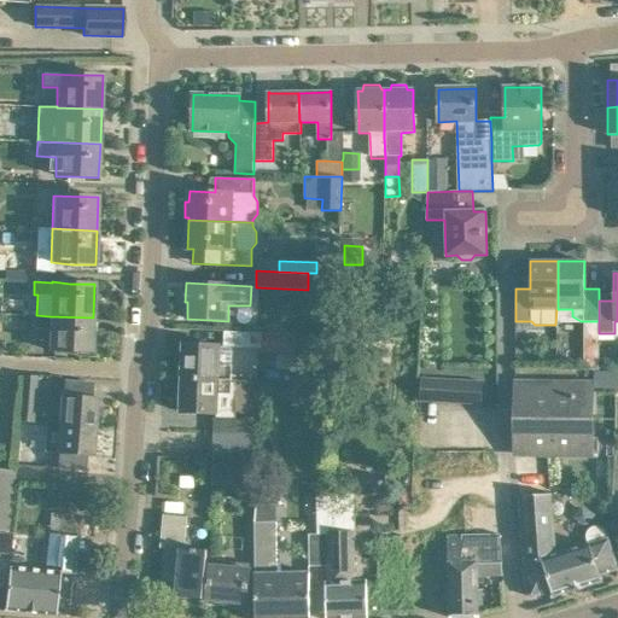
[(50,316),(36,315),(33,315),(33,328),(50,330),(48,350),(68,351),(92,353),(93,318),(50,316)]
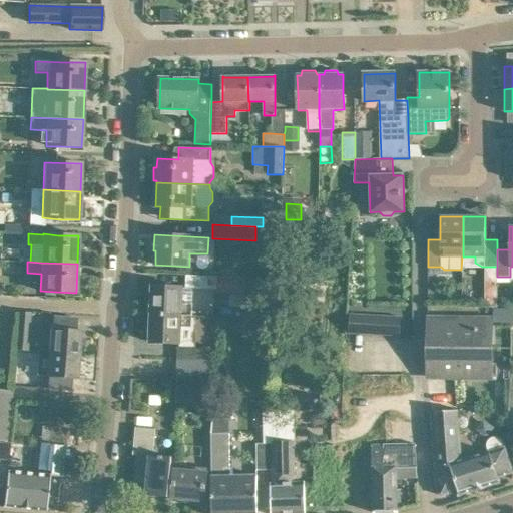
[(485,277),(497,277),(497,267),(485,267),(485,277)]
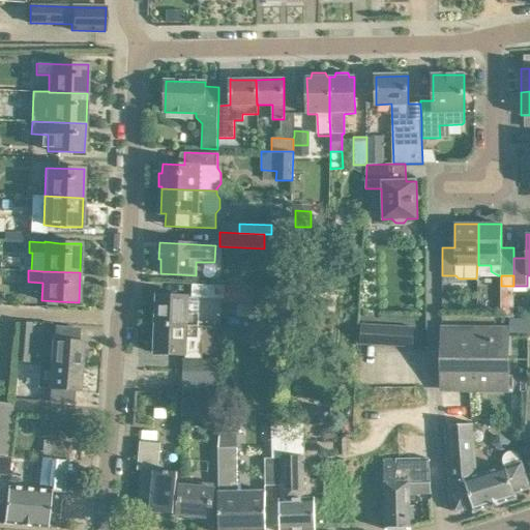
[(360,292),(369,292),(370,282),(361,282),(360,292)]
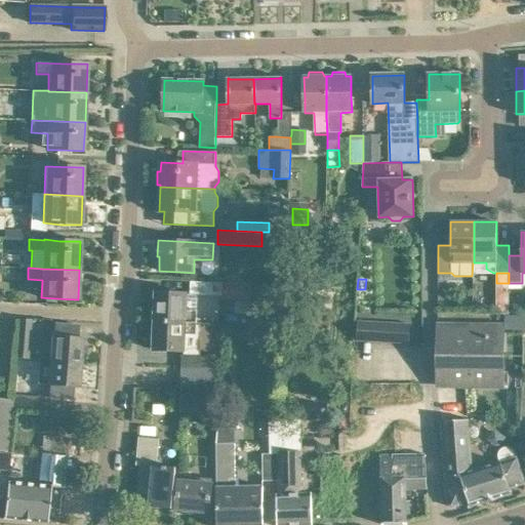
[(190,295),(220,296),(220,283),(190,282),(190,295)]
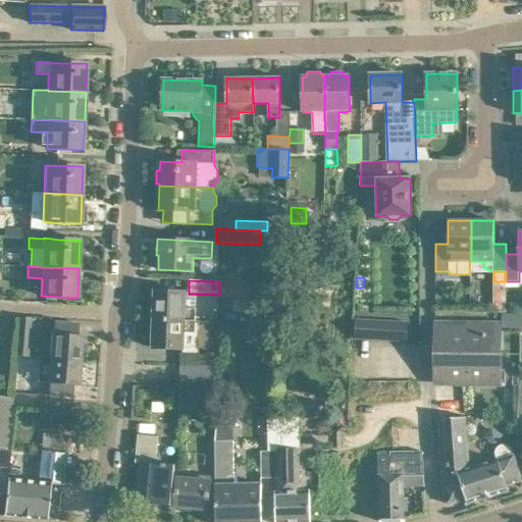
[(219,281),(219,295),(251,295),(251,282),(219,281)]
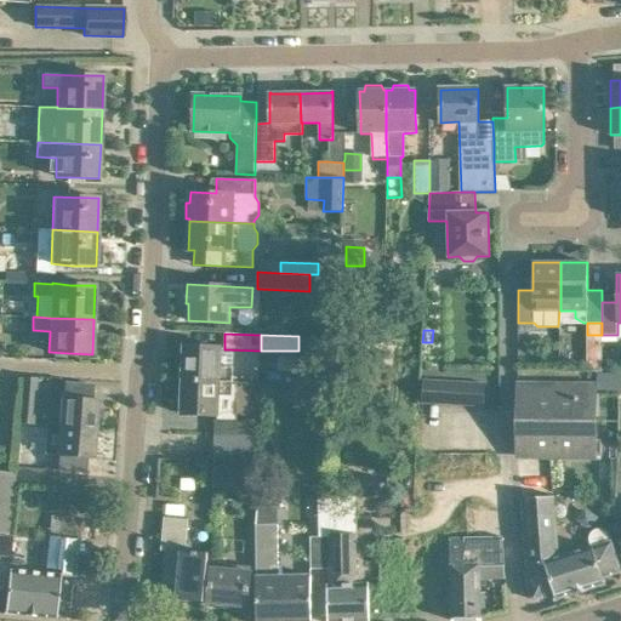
[(184,346),(183,380),(232,381),(233,366),(218,366),(220,348),(184,346)]
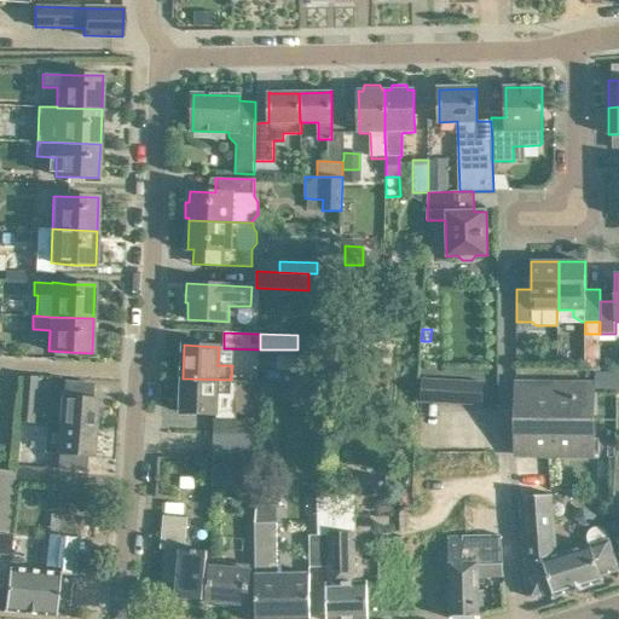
[(308,357),(308,369),(333,369),(333,357),(308,357)]
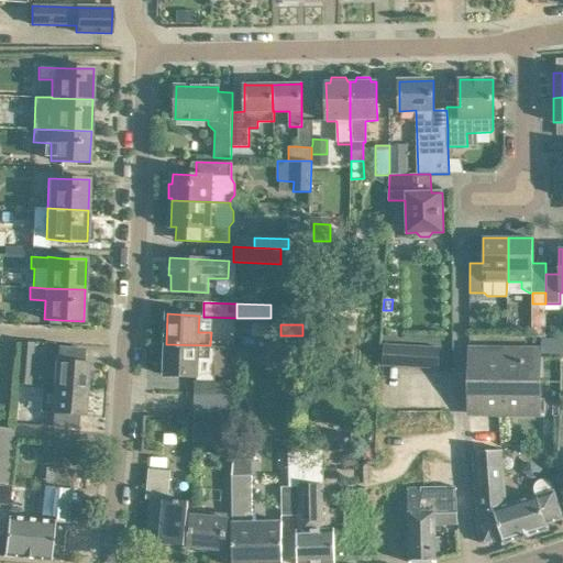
[(32,359),(33,345),(20,344),(19,357),(32,359)]
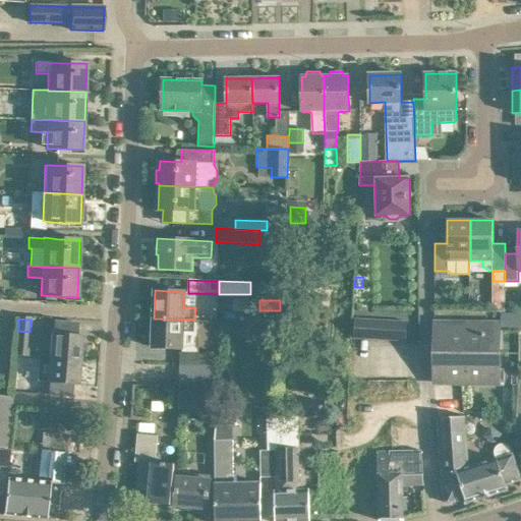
[(194,320),(154,319),(153,347),(183,349),(183,331),(194,332),(194,320)]
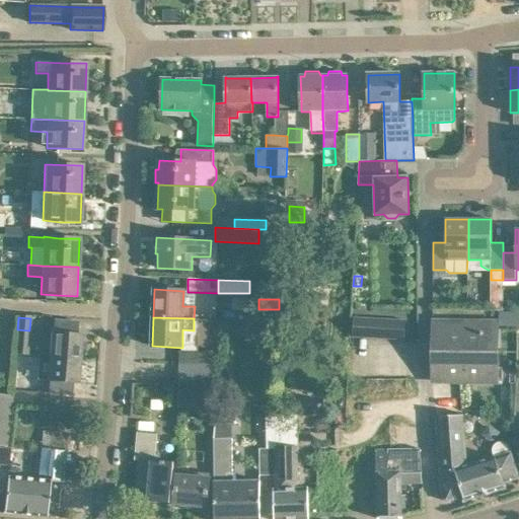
[(354,337),(379,339),(380,319),(355,317),(354,337)]
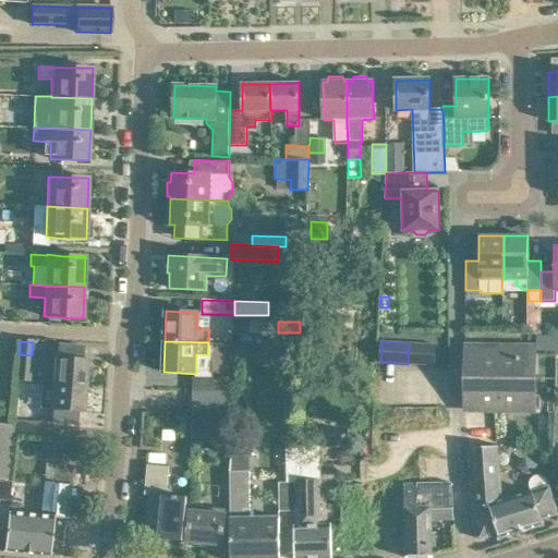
[(55,356),(52,384),(85,387),(87,360),(80,360),(81,346),(58,343),(57,356),(55,356)]
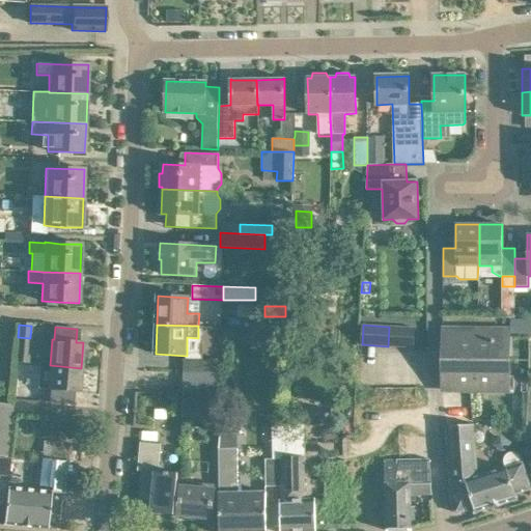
[(442,390),(463,390),(508,391),(508,330),(442,330),(442,390)]
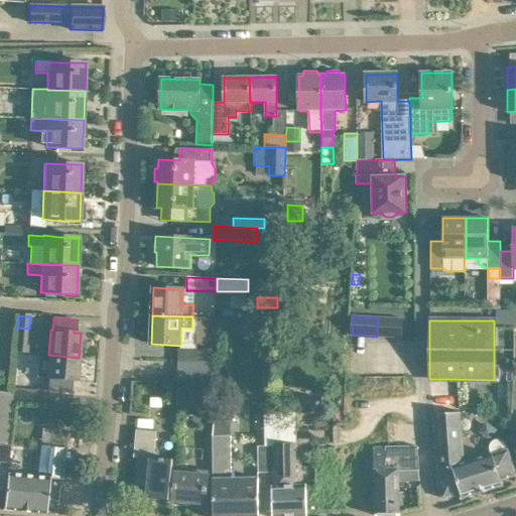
[(179,348),(179,362),(212,362),(213,349),(179,348)]
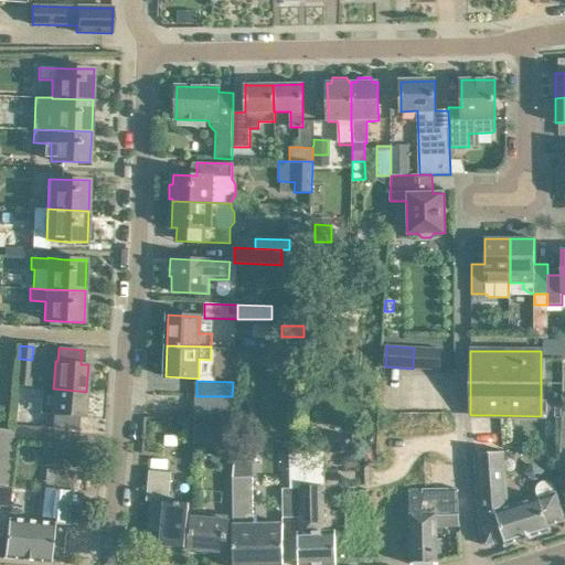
[(86,392),(53,388),(53,392),(41,392),(40,413),(52,414),(51,428),(75,430),(76,417),(84,417),(86,392)]
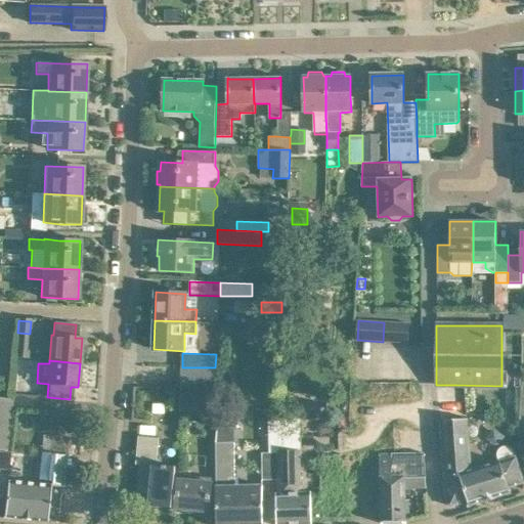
[(215,367),(182,367),(181,409),(206,410),(207,384),(215,385),(215,367)]
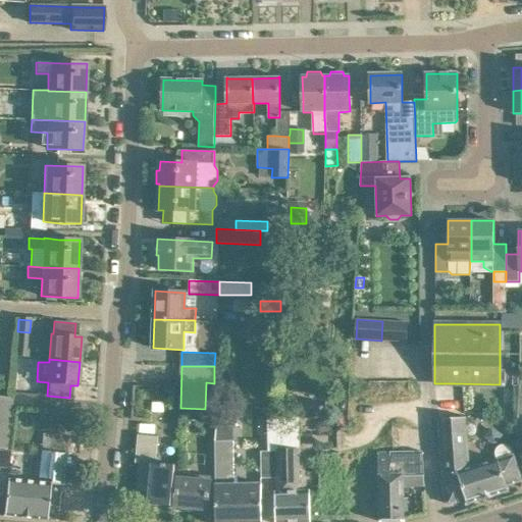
[(14,394),(13,407),(42,409),(43,396),(14,394)]
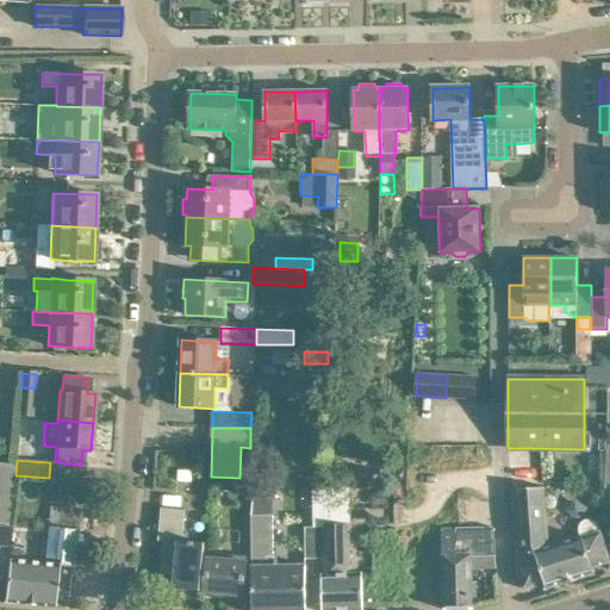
[(0,526),(10,526),(14,465),(0,462),(0,526)]
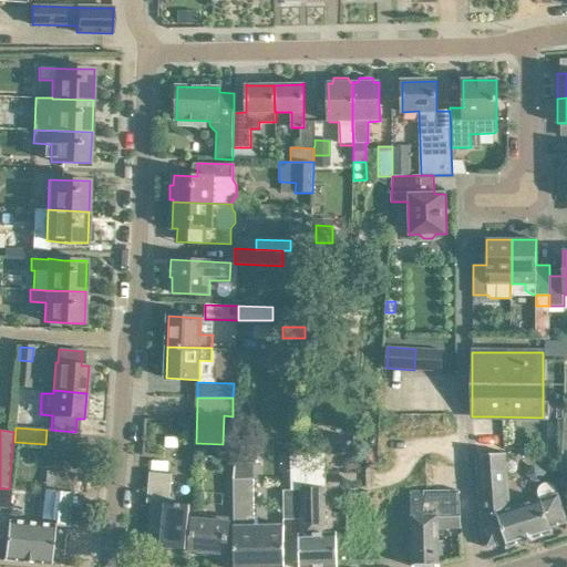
[(566,523),(556,486),(552,483),(548,482),(545,482),(540,484),(537,488),(537,491),(539,498),(509,508),(505,453),(476,455),(482,532),(486,548),(505,542),(507,548),(552,534),(550,528),(566,523)]
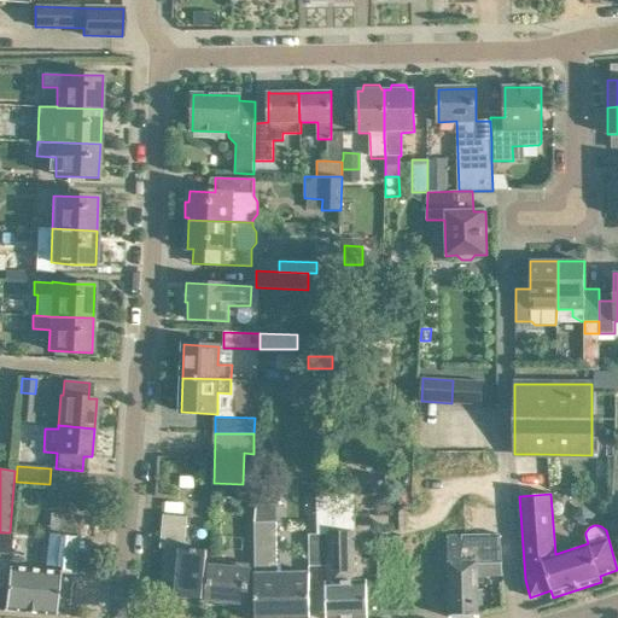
[(159,512),(179,514),(181,497),(162,495),(159,512)]
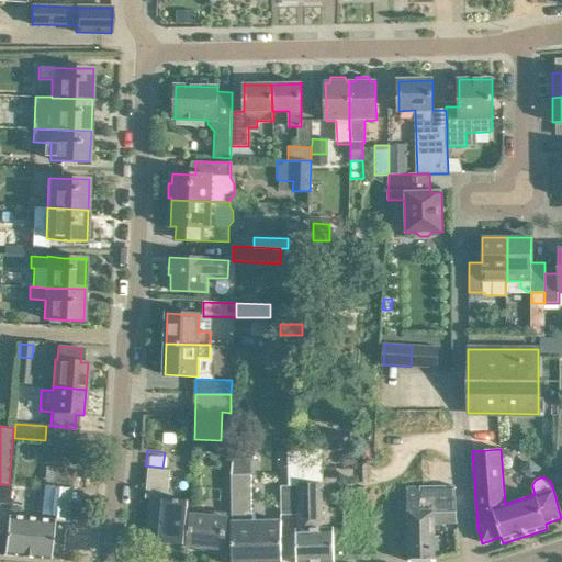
[(251,523),(251,475),(251,459),(232,460),(232,544),(232,561),(281,561),(281,542),(281,521),(251,523)]
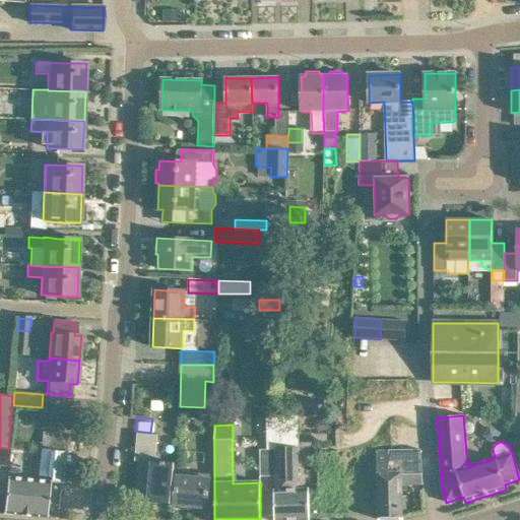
[(159,436),(157,436),(137,434),(135,461),(140,462),(137,489),(149,490),(148,502),(171,504),(175,462),(157,461),(159,436)]
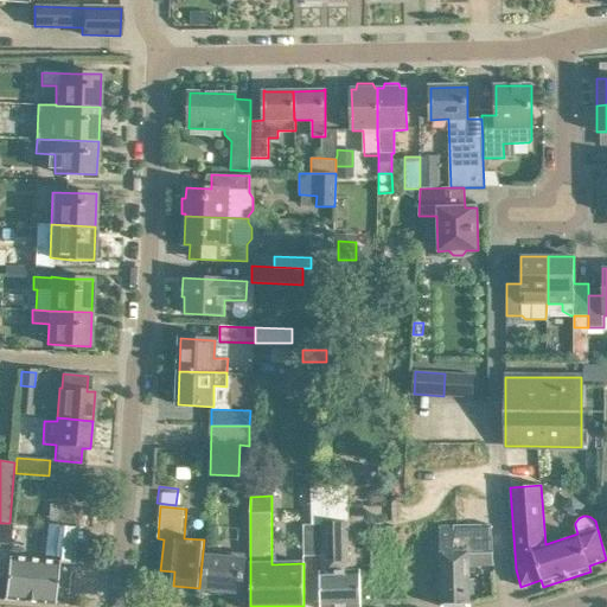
[(346,522),(323,523),(321,523),(323,570),(319,570),(320,606),(360,606),(360,570),(347,570),(346,522)]
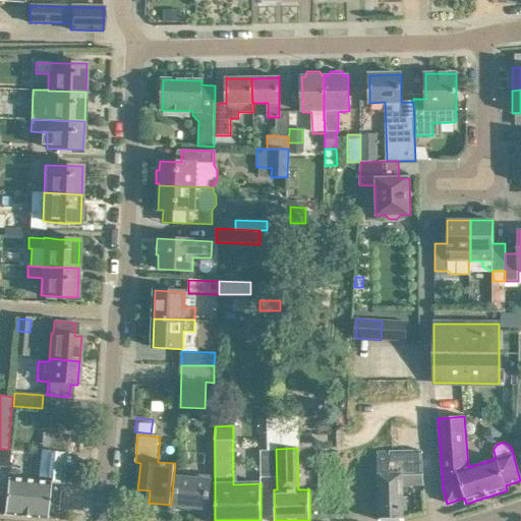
[(2,481),(1,488),(5,491),(5,495),(3,514),(3,515),(46,519),(46,518),(50,483),(62,484),(66,453),(41,450),(38,482),(6,479),(2,481)]
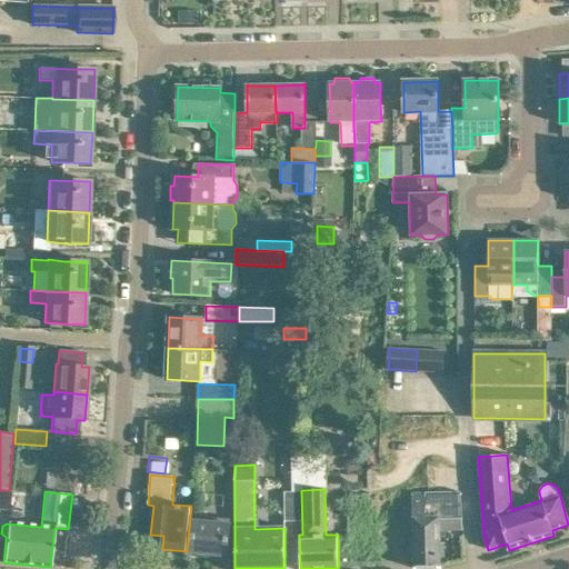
[(292,492),(283,492),(285,521),(301,521),(302,521),(301,491),(300,491),(292,492)]
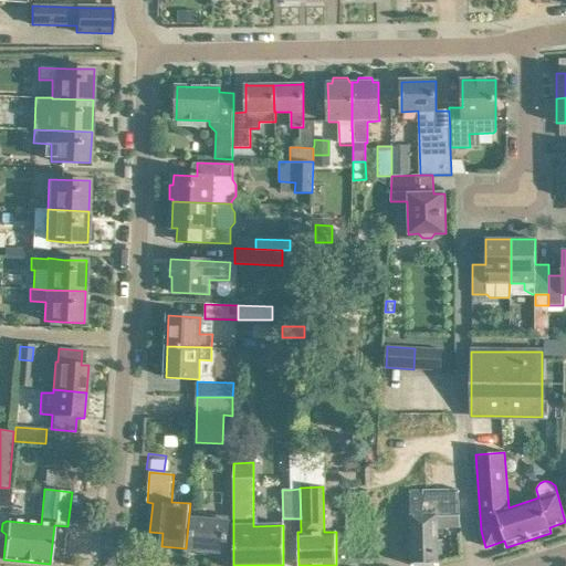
[(458,489),(410,491),(411,543),(411,559),(411,561),(411,565),(439,565),(437,514),(460,513),(458,489)]
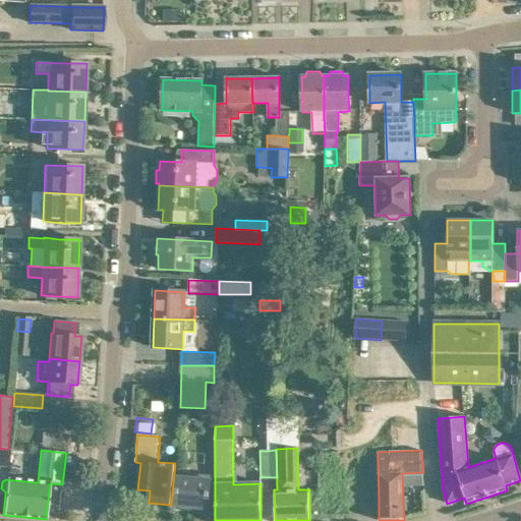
[(175,505),(178,506),(177,509),(191,510),(191,507),(208,509),(211,475),(195,474),(194,478),(177,477),(175,505)]
